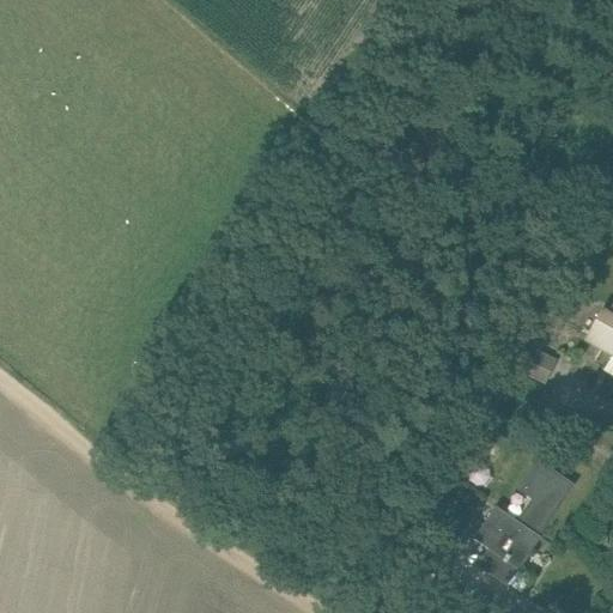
[(541,297),(520,343),(525,345),(542,353),(564,308),(541,297)]
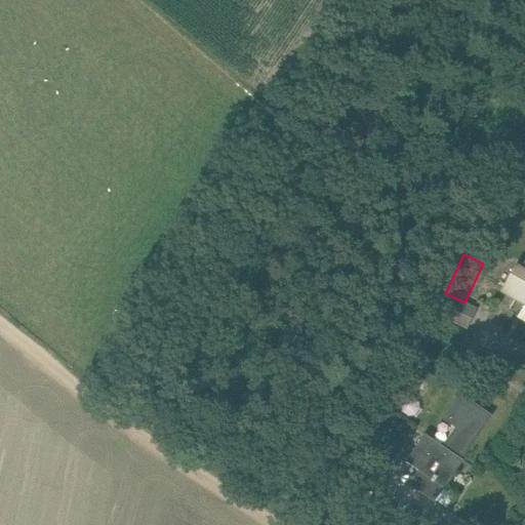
[(506,285),(502,292),(524,305),(524,304),(524,260),(521,269),(516,267),(506,285)]
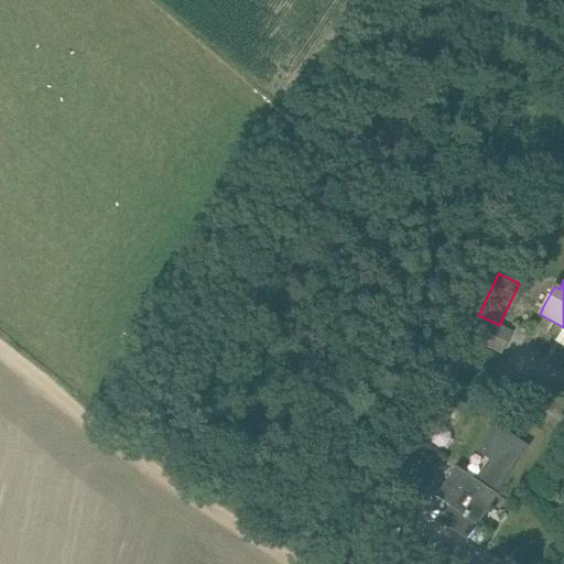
[(483,317),(473,338),(502,354),(513,333),(499,325),(483,317)]
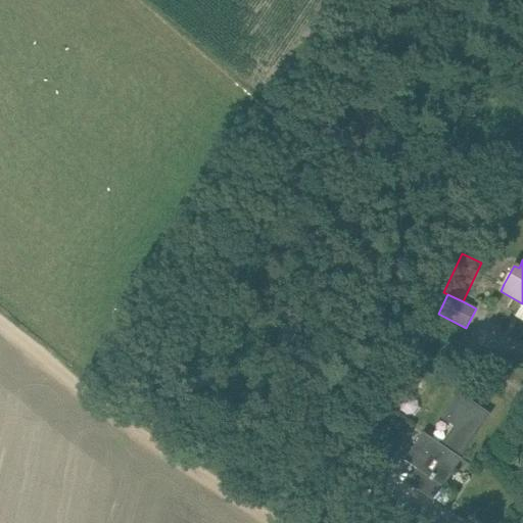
[(459,457),(486,415),(460,397),(446,418),(456,424),(441,445),(423,432),(405,461),(417,469),(408,482),(434,500),(462,459),(459,457)]
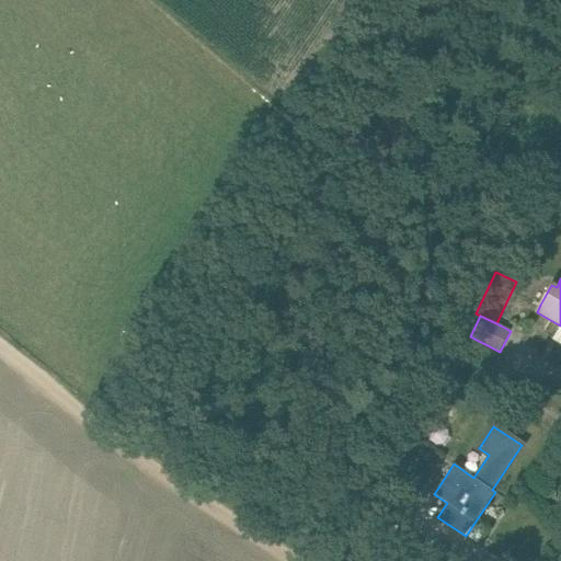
[(392,480),(410,493),(431,467),(411,454),(392,480)]
